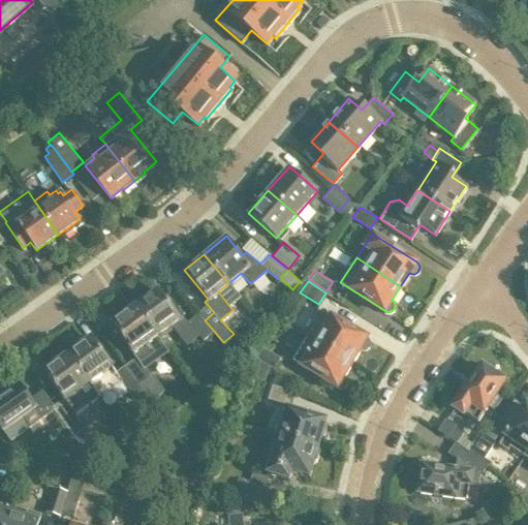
[(136,303),(158,334),(172,325),(188,343),(198,334),(203,338),(213,330),(205,320),(197,312),(187,320),(174,304),(172,306),(158,287),(136,303)]
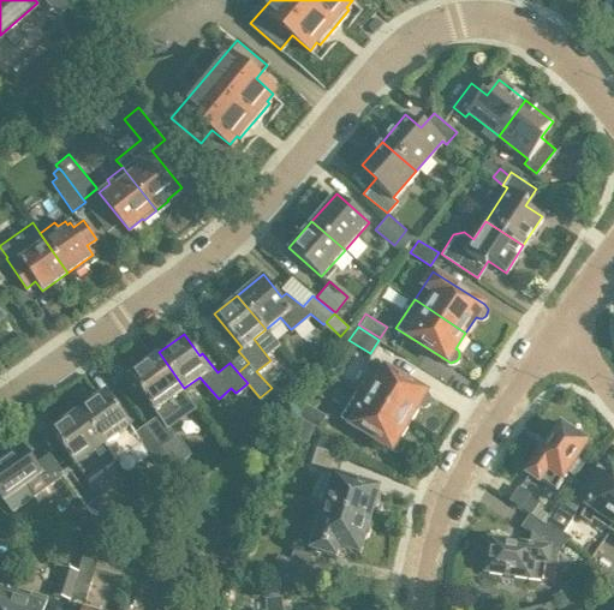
[(183,389),(184,388),(159,352),(129,374),(158,413),(167,428),(195,407),(183,389)]
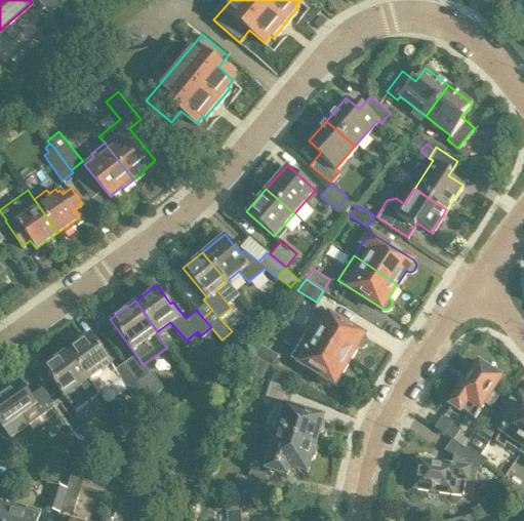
[(305,332),(349,359),(357,345),(359,346),(361,347),(364,345),(366,343),(367,339),(365,336),(364,334),(319,308),(305,332)]
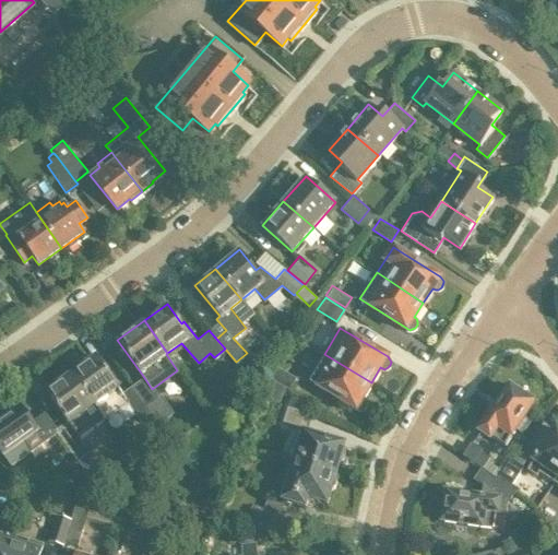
[(127,401),(121,392),(118,388),(119,387),(96,354),(73,370),(106,416),(127,401)]
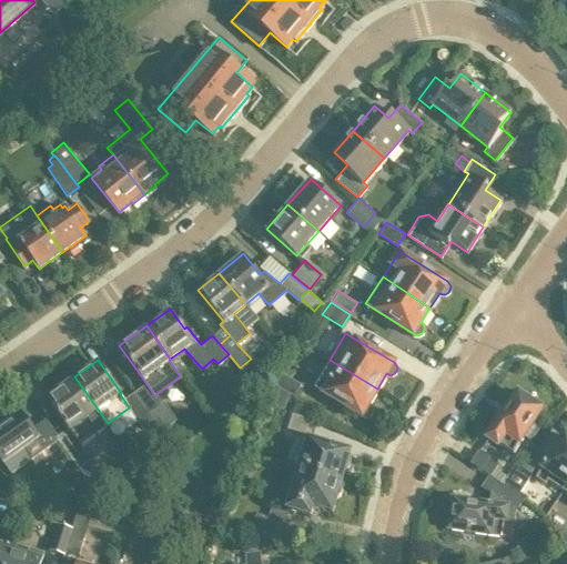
[(371,404),(368,402),(377,389),(330,360),(314,385),(362,414),(366,415),(370,414),(372,411),(373,409),(372,405),(371,404)]
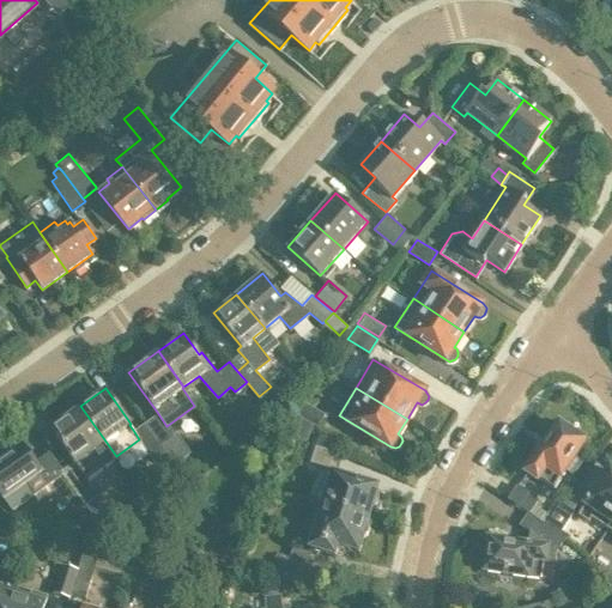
[(303,400),(296,413),(317,425),(325,413),(303,400)]
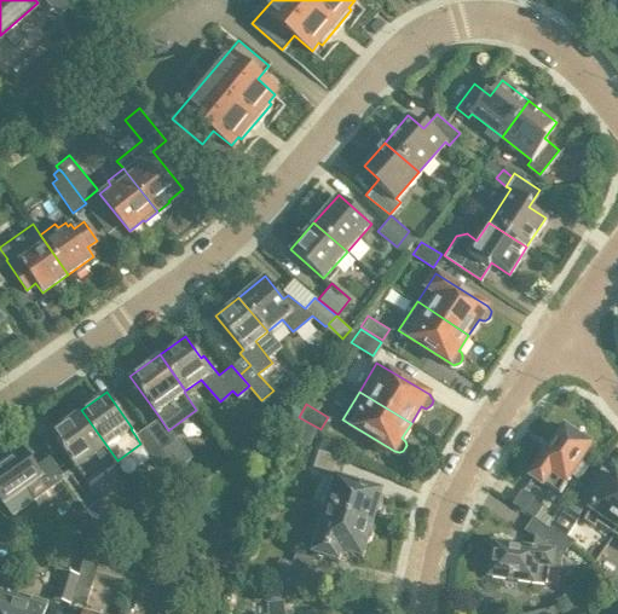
[(73,464),(61,474),(63,476),(67,481),(84,505),(86,509),(98,499),(97,496),(87,482),(117,461),(81,410),(65,421),(62,420),(55,424),(55,429),(50,432),(73,464)]
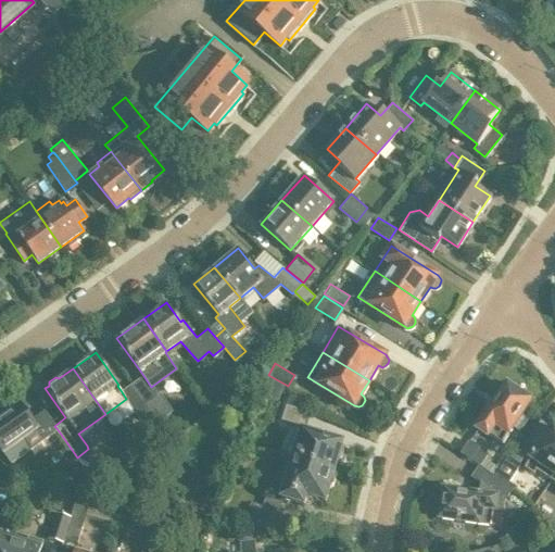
[(142,374),(131,381),(147,402),(158,394),(151,387),(142,374)]
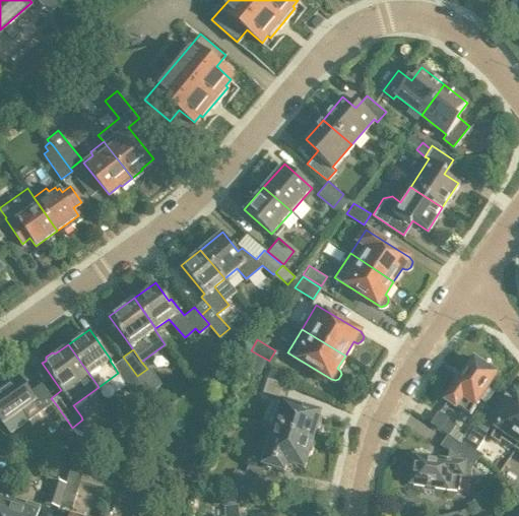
[(141,384),(137,376),(123,357),(113,365),(118,373),(131,391),(141,384)]
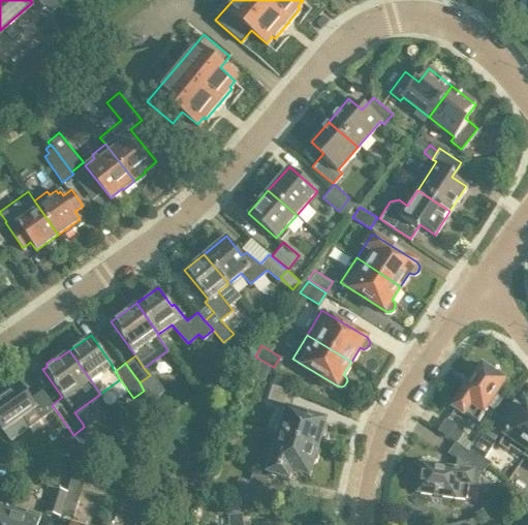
[(483,365),(454,406),(463,412),(464,411),(476,420),(504,379),(483,365)]
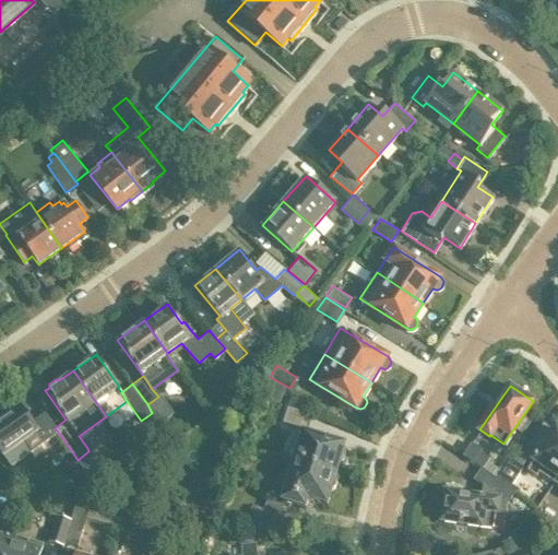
[(284,420),(305,426),(308,413),(308,412),(310,402),(291,397),(288,406),(284,420)]
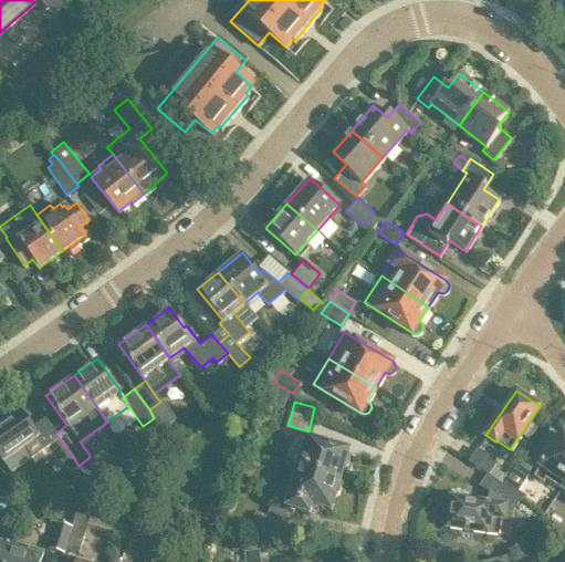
[(0,454),(10,469),(31,455),(43,446),(58,436),(55,434),(44,418),(32,427),(21,413),(0,427),(0,454)]
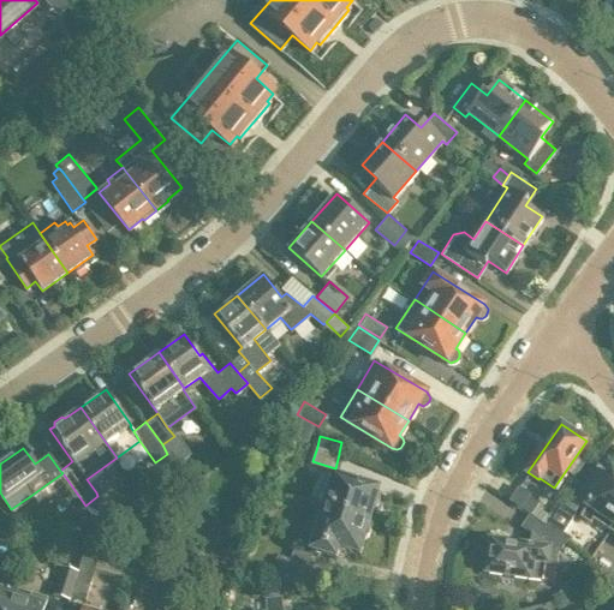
[(597,510),(613,521),(613,519),(613,470),(610,467),(579,515),(590,522),(597,510)]
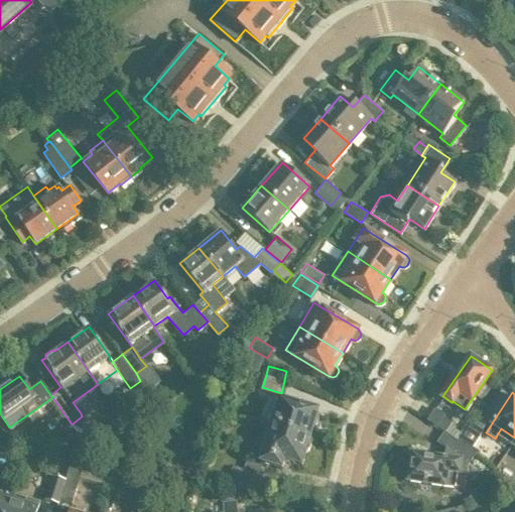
[(272,423),(309,435),(312,423),(315,421),(317,415),(316,412),(317,408),(279,397),(275,413),(268,411),(265,422),(271,424),(272,423)]
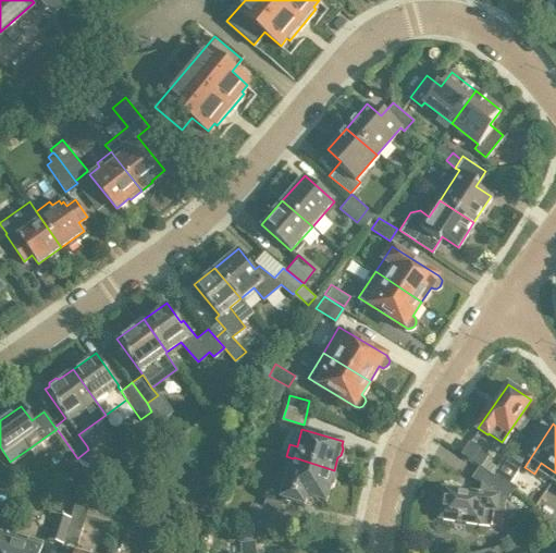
[(461,452),(480,464),(480,465),(487,453),(469,441),(461,452)]
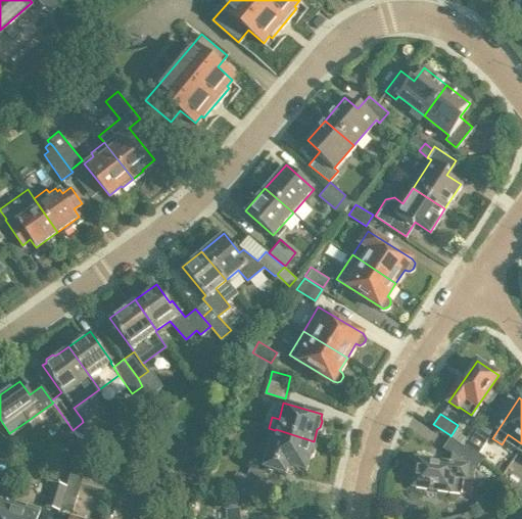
[(487,434),(491,428),(481,422),(478,427),(487,434)]
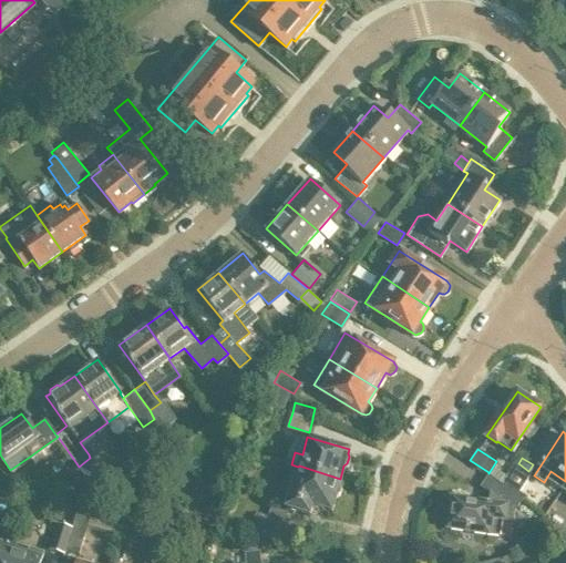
[(517,463),(505,482),(516,491),(530,472),(528,471),(518,463),(517,463)]
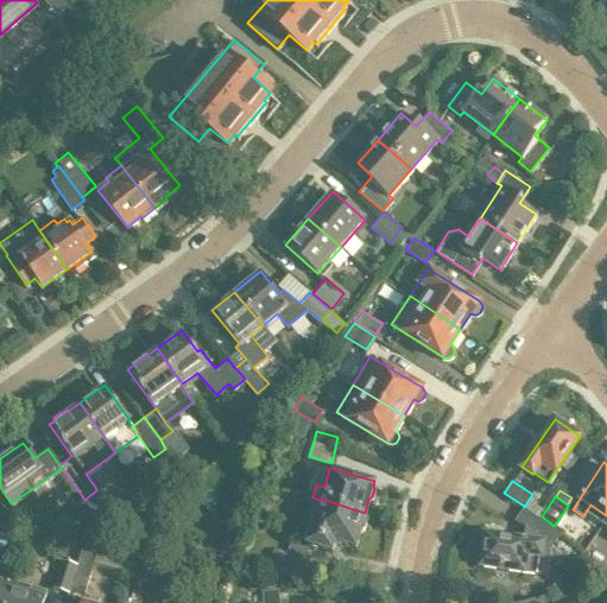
[(321,499),(320,500),(308,541),(332,548),(334,538),(355,545),(360,529),(364,527),(366,520),(364,515),(365,513),(321,499)]
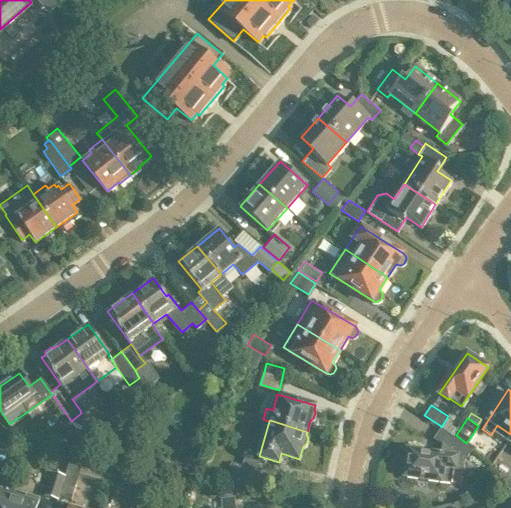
[(453,435),(441,427),(441,426),(435,435),(465,457),(471,448),(453,435)]
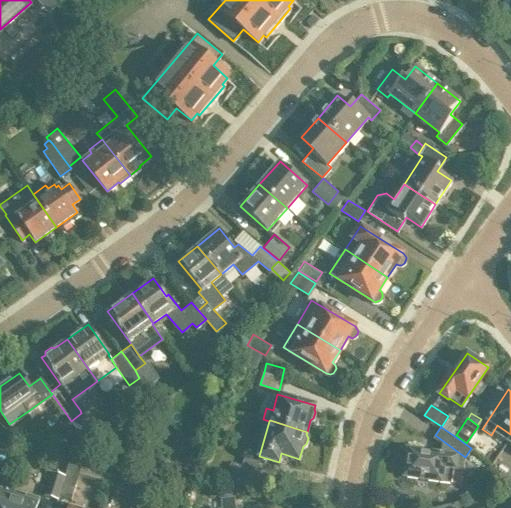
[(408,449),(404,475),(451,482),(453,467),(463,469),(464,457),(442,441),(440,454),(408,449)]
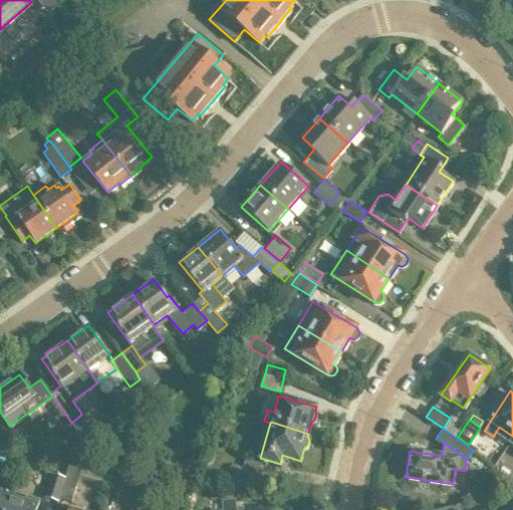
[(230,462),(224,484),(231,483),(231,484),(252,485),(259,461),(244,456),(241,465),(230,462)]
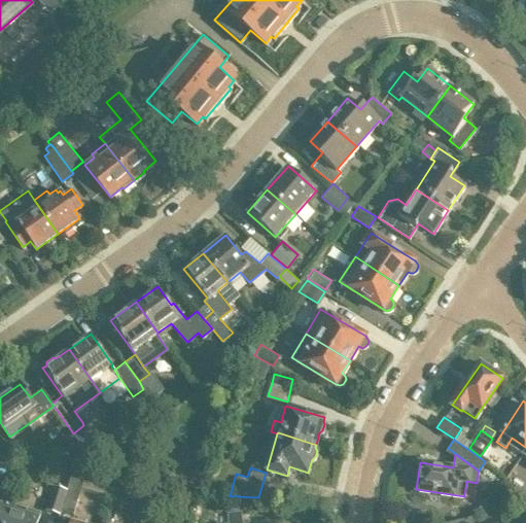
[(66,488),(61,509),(73,513),(84,474),(72,469),(66,488)]
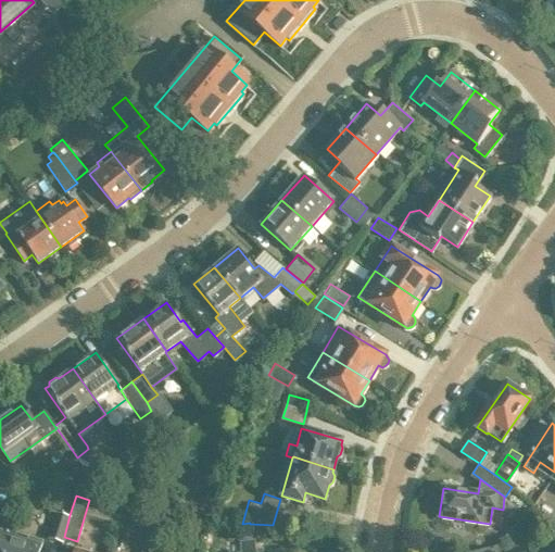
[(62,540),(64,537),(70,515),(57,511),(49,536),(62,540)]
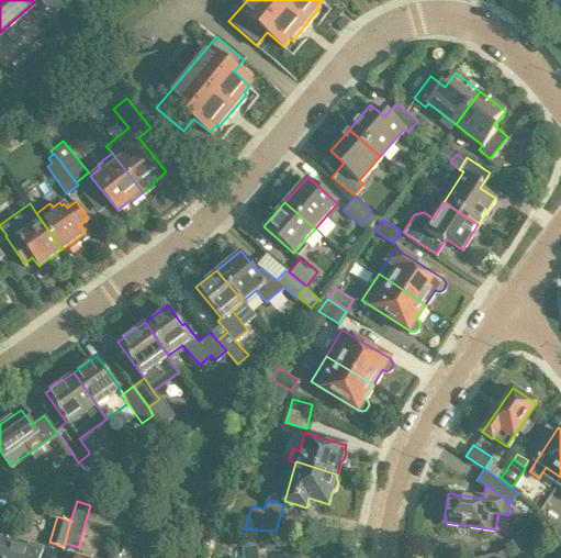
[(0,557),(7,557),(12,545),(0,539),(0,531),(0,557)]
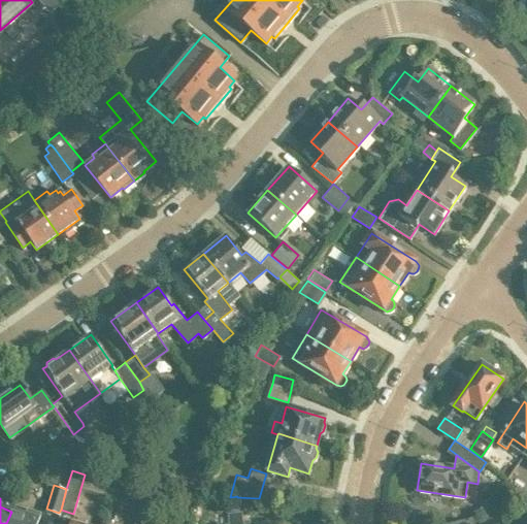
[(11,512),(6,523),(36,523),(40,512),(28,508),(25,516),(11,512)]
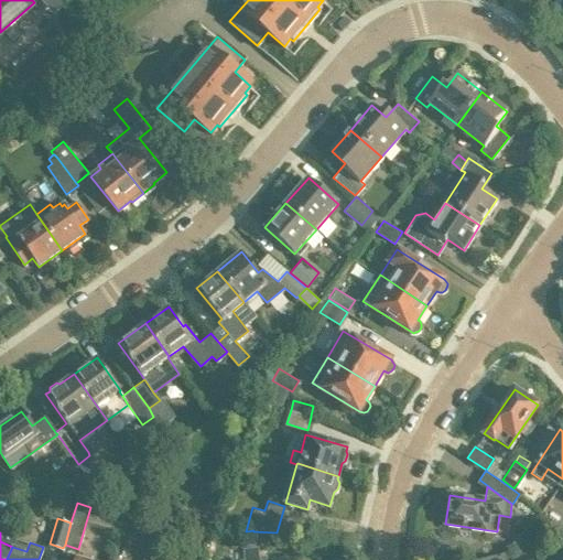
[(158,559),(161,545),(148,542),(143,559),(158,559)]
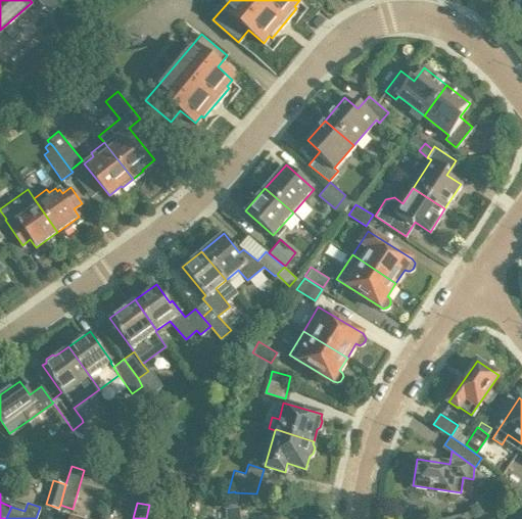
[(149,505),(146,518),(159,518),(162,508),(149,505)]
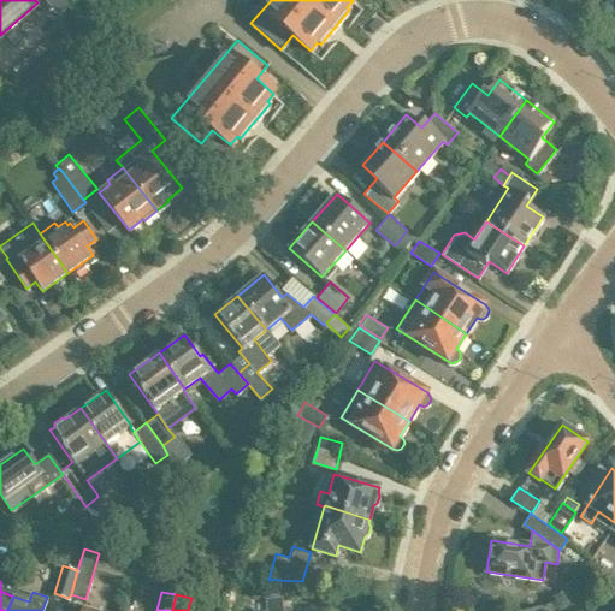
[(265,598),(266,610),(282,610),(282,595),(278,597),(265,598)]
